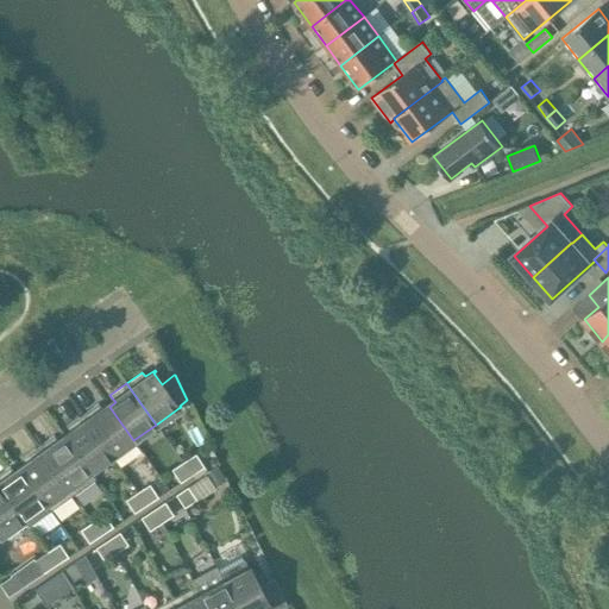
[(112,456),(133,440),(110,407),(104,412),(98,403),(82,415),(112,456)]
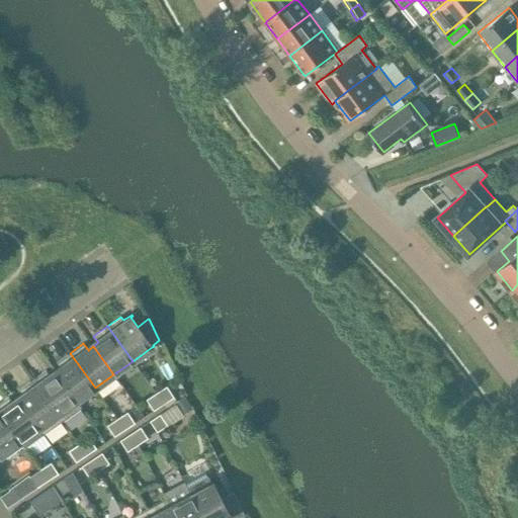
[(76,402),(77,401),(95,387),(70,353),(56,362),(61,369),(56,373),(76,402)]
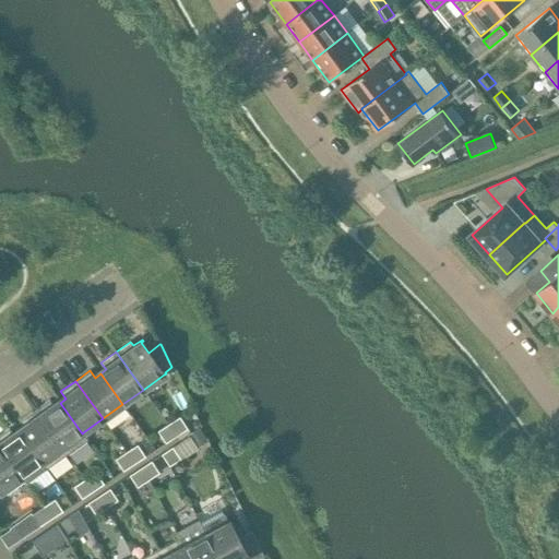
[(35,409),(67,454),(87,440),(83,432),(82,433),(60,403),(55,406),(49,400),(35,409)]
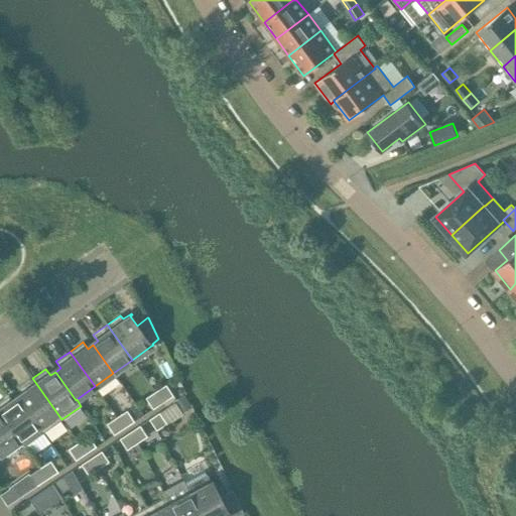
[(43,433),(61,419),(32,378),(18,388),(23,395),(18,398),(43,433)]
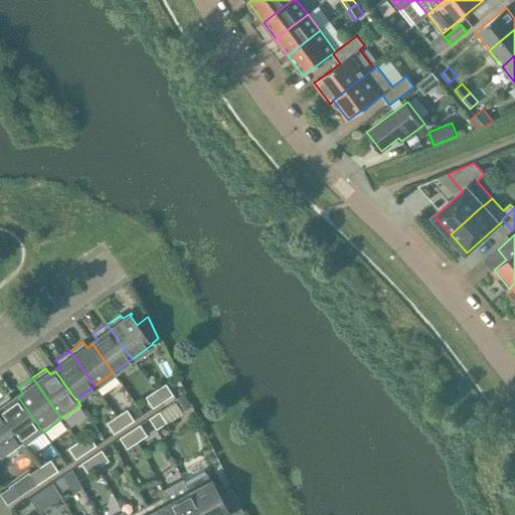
[(155,390),(162,401),(173,394),(165,383),(155,390)]
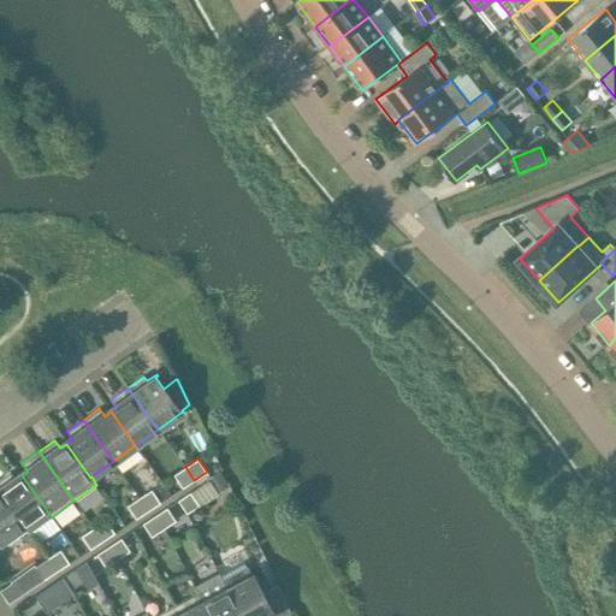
[(194,480),(185,467),(173,475),(182,489),(194,480)]
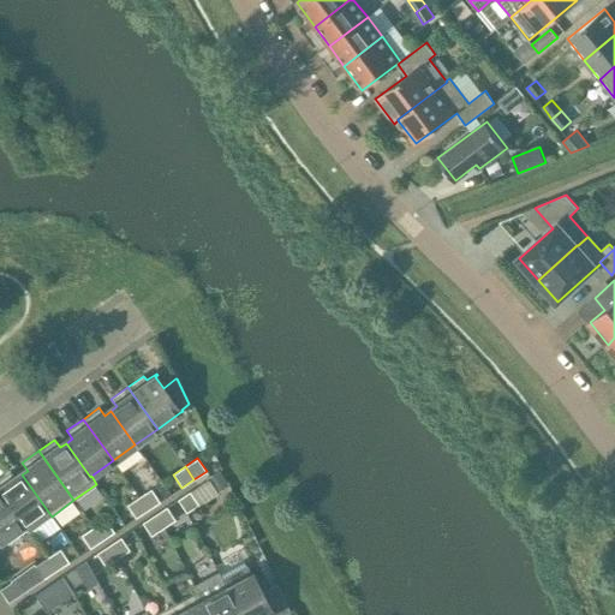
[(0,478),(0,491),(23,525),(29,532),(52,517),(22,475),(16,479),(10,471),(0,478)]
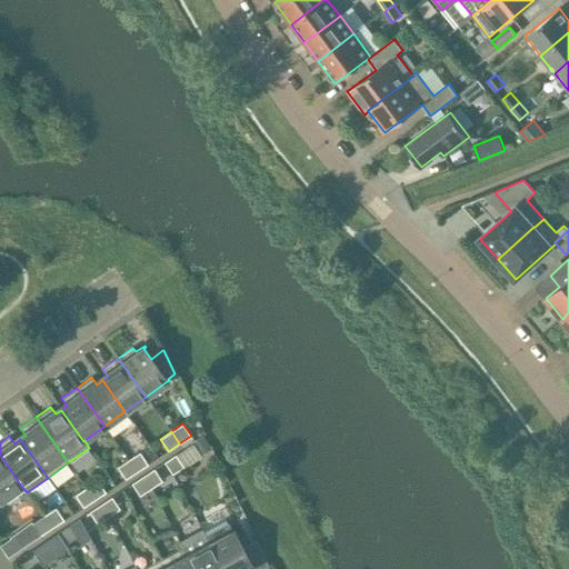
[(202,436),(190,443),(199,457),(211,449),(202,436)]
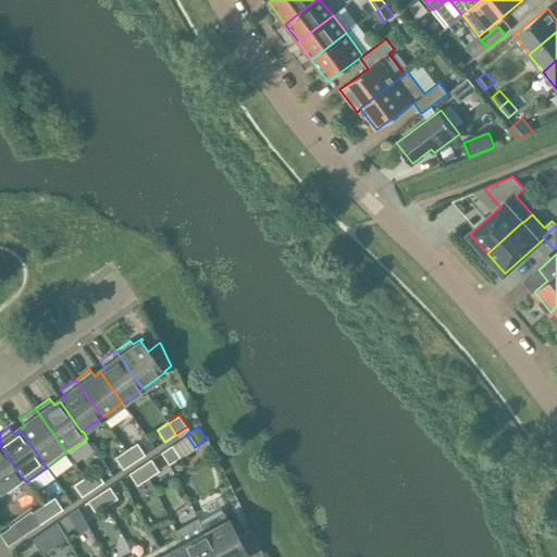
[(125,450),(134,462),(145,455),(137,443),(125,450)]
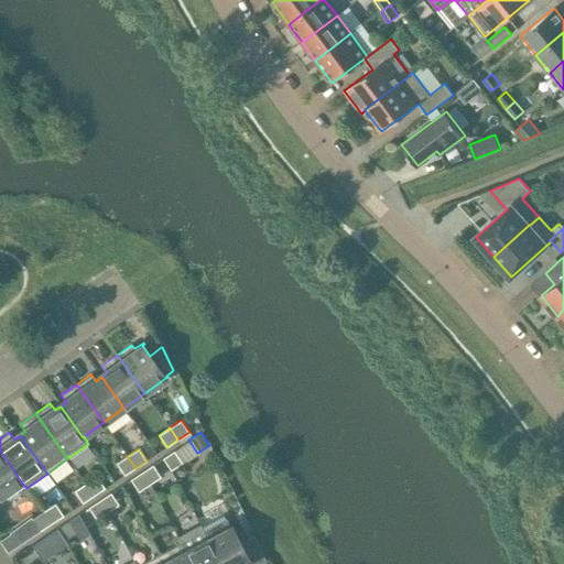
[(0,496),(21,481),(0,451),(0,496)]
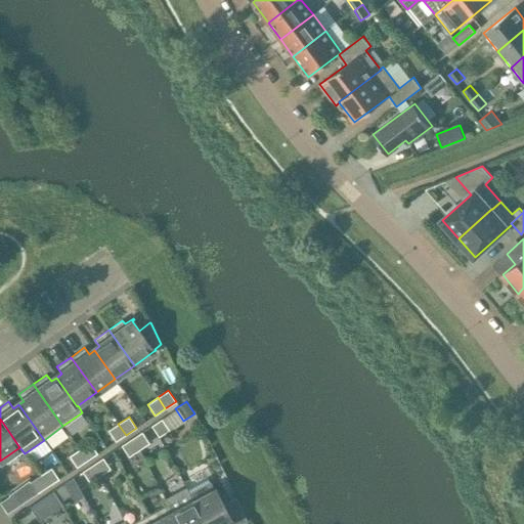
[(169,430),(162,419),(151,426),(159,437),(169,430)]
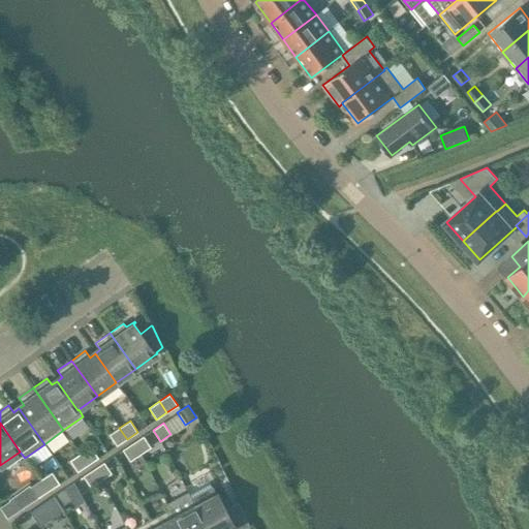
[(127,439),(119,428),(109,434),(117,445),(127,439)]
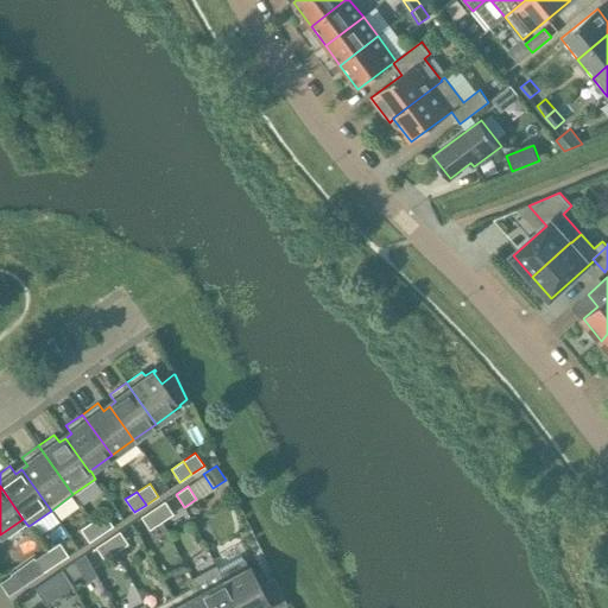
[(165,501),(152,510),(162,523),(173,514),(165,501)]
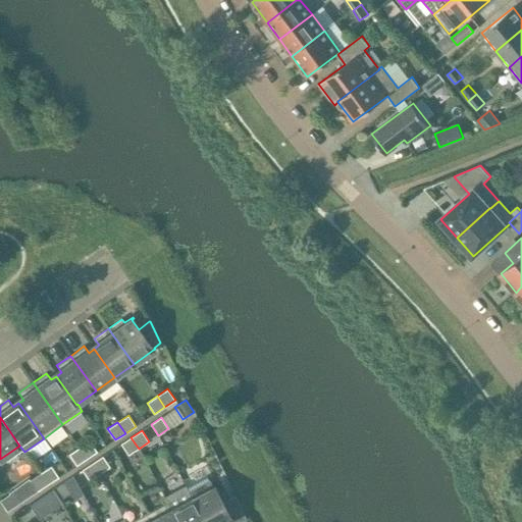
[(127,455),(139,449),(131,437),(120,444),(127,455)]
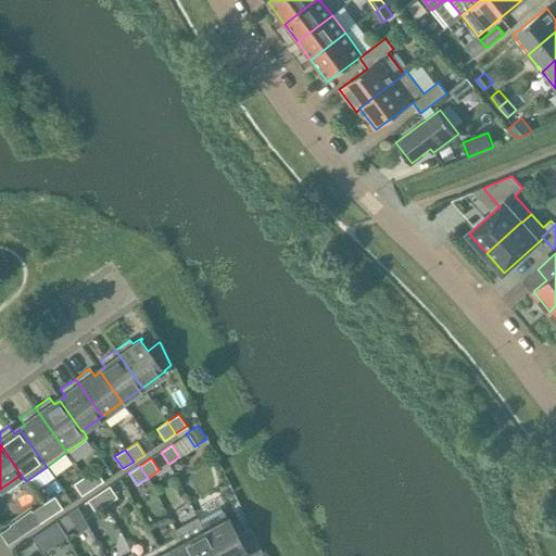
[(96,469),(84,477),(92,489),(103,481),(96,469)]
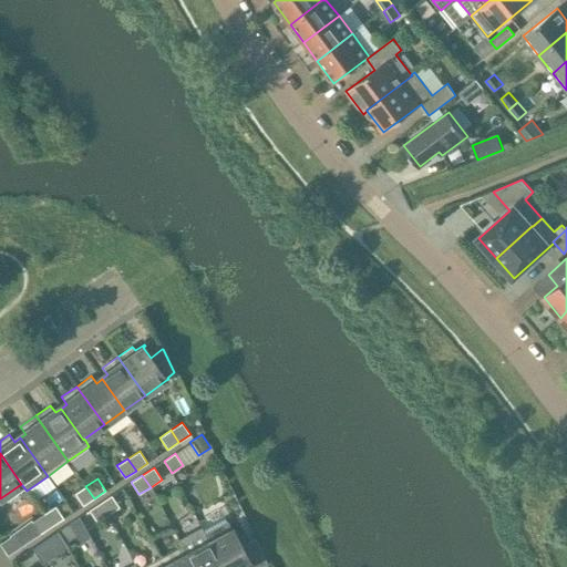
[(94,498),(85,486),(74,493),(83,505),(94,498)]
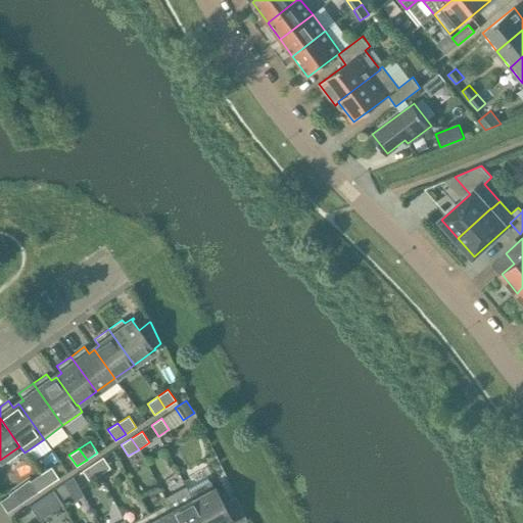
[(102,457),(92,464),(99,475),(109,468),(102,457)]
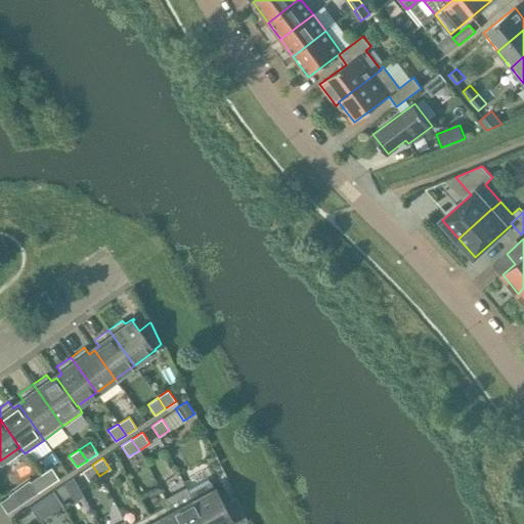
[(99,476),(92,465),(82,472),(89,482),(99,476)]
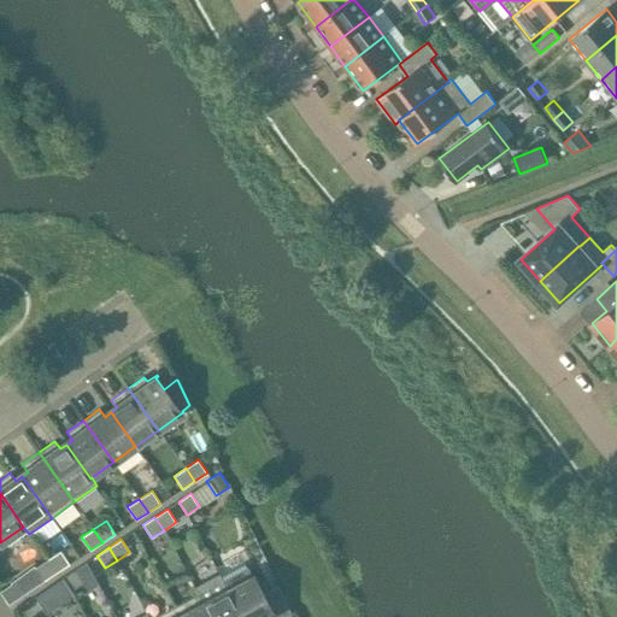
[(47,559),(57,573),(69,564),(60,551),(47,559)]
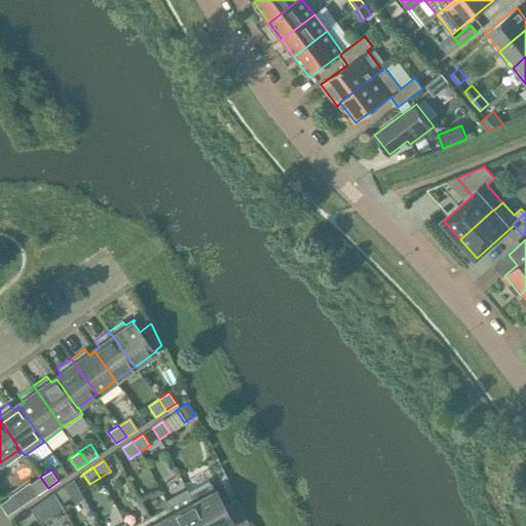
[(48,488),(40,477),(30,484),(37,495),(48,488)]
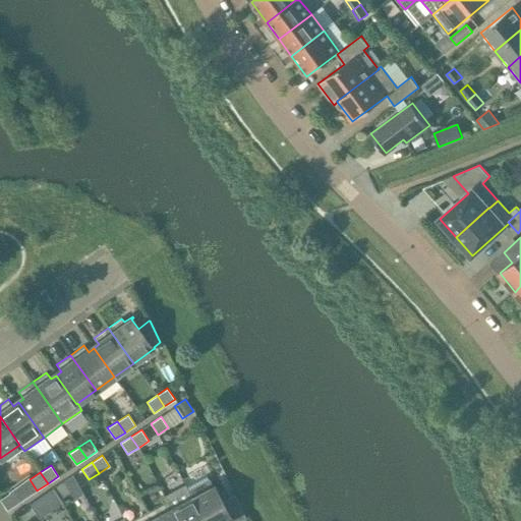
[(187,490),(204,520),(238,520),(245,517),(235,495),(221,502),(209,478),(188,489),(187,490)]
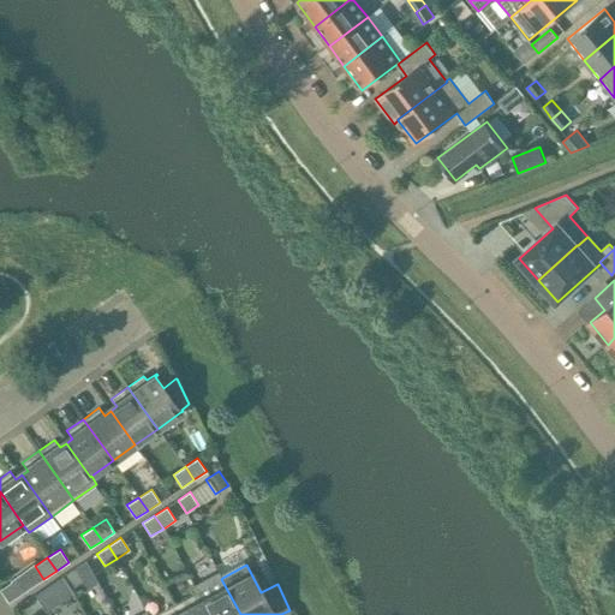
[(63,575),(71,589),(84,580),(75,567),(63,575)]
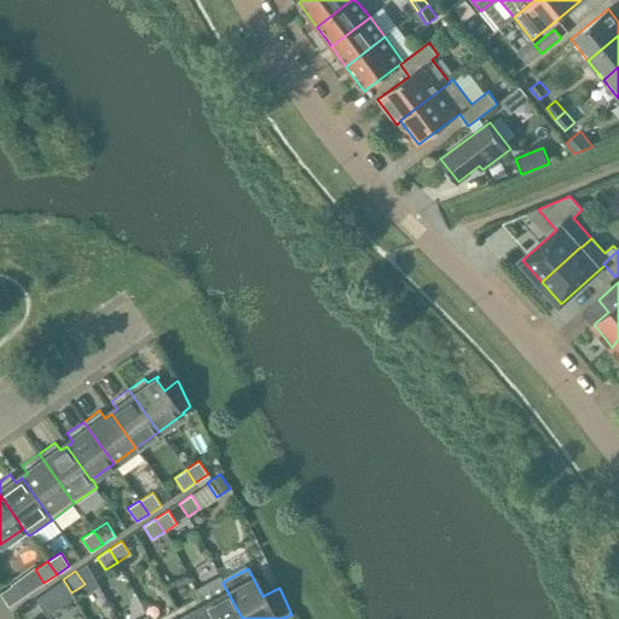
[(196,591),(198,596),(198,595),(210,618),(242,618),(223,583),(224,582),(221,578),(196,591)]
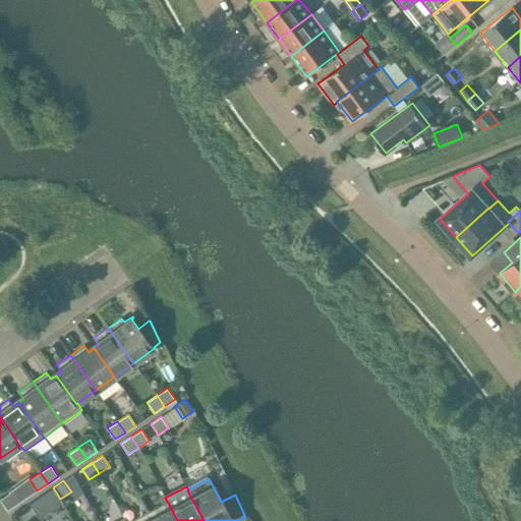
[(60,499),(53,487),(30,504),(39,518),(62,502),(60,499)]
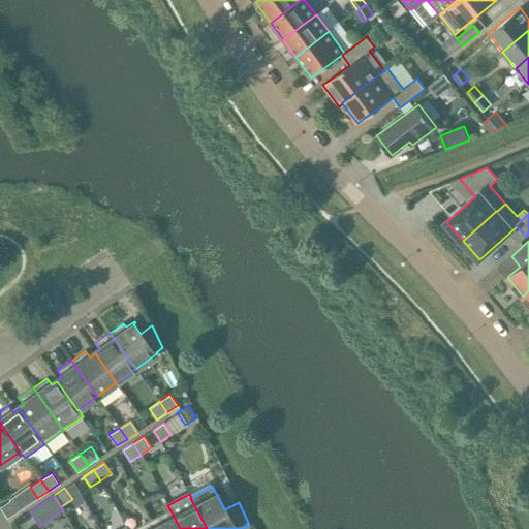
[(169,509),(149,520),(153,528),(180,528),(169,508),(169,509)]
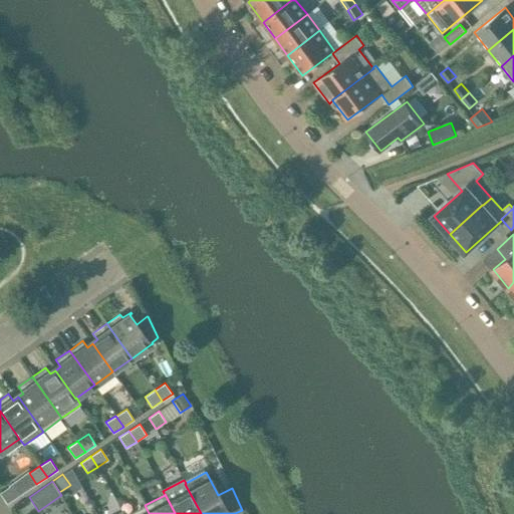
[(149,513),(145,505),(127,513),(149,513)]
